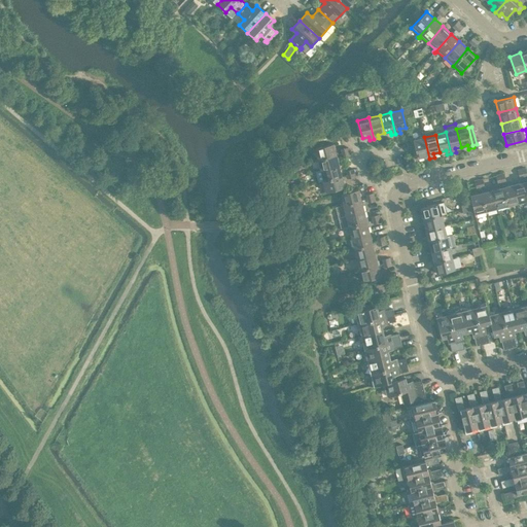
[(424,137),(413,140),(417,157),(424,156),(425,160),(429,159),(424,137)]
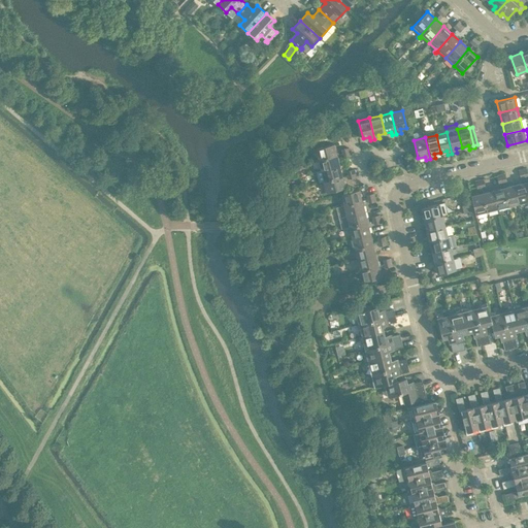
[(316,149),(319,160),(336,155),(333,143),(316,149)]
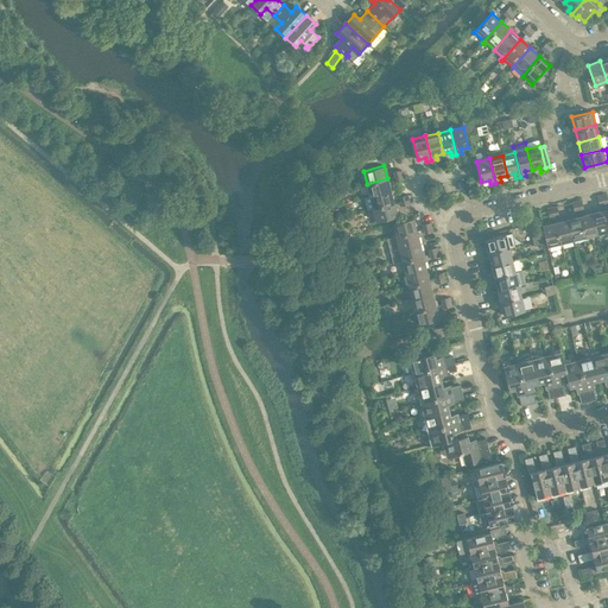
[(391,191),(387,178),(367,184),(369,196),(391,191)]
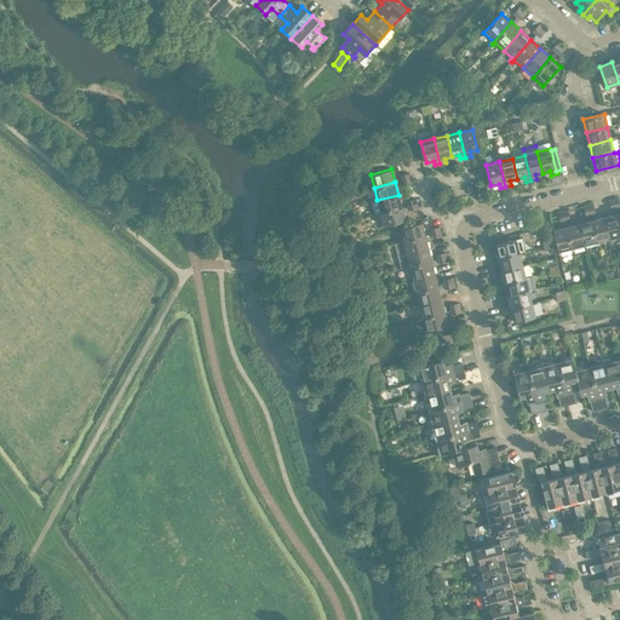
[(401,207),(399,195),(377,200),(371,201),(374,214),(380,213),(401,207)]
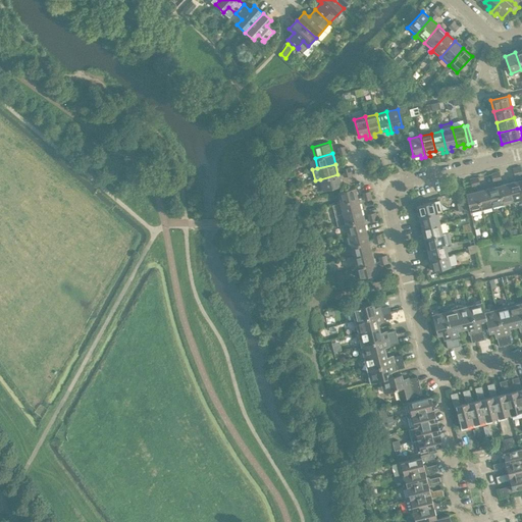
[(341,186),(337,174),(320,179),(323,190),(341,186)]
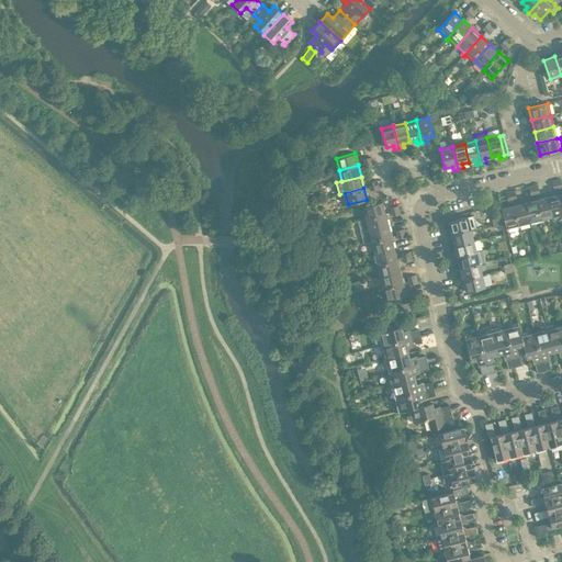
[(561,213),(561,204),(560,194),(548,197),(552,216),(561,213)]
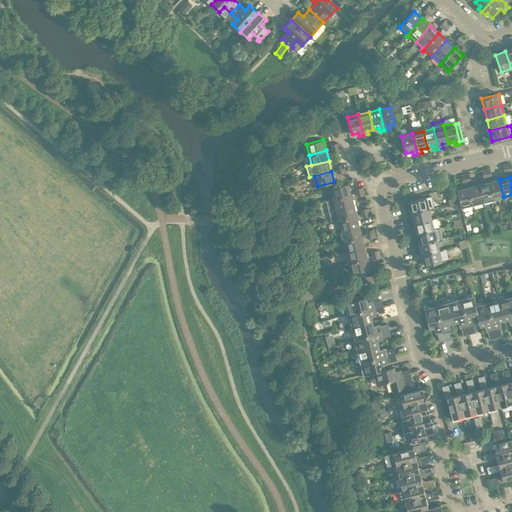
[(499,179),(489,182),(493,199),(503,197),(499,179)]
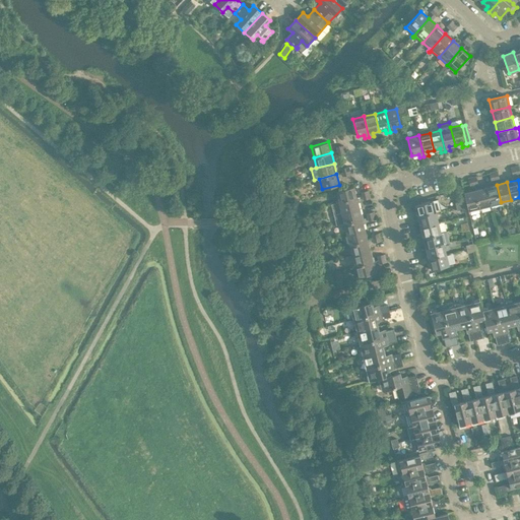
[(497,185),(485,188),(490,205),(501,202),(497,185)]
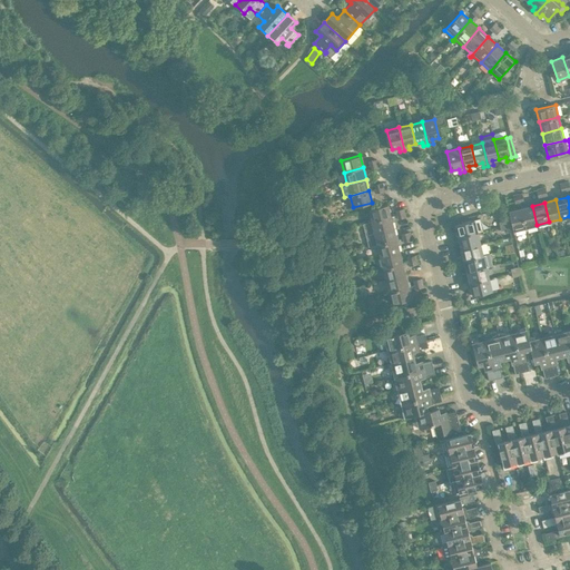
[(387,204),(369,209),(371,222),(391,217),(387,204)]
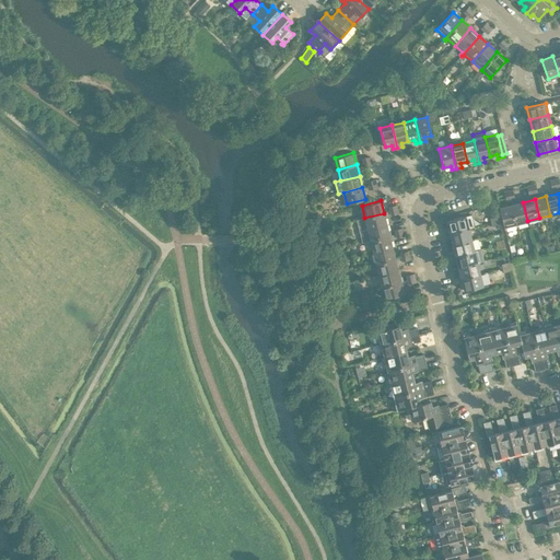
[(523,202),(512,205),(516,224),(527,221),(523,202)]
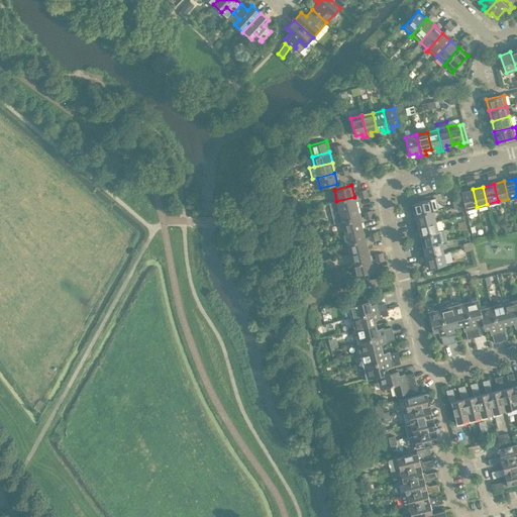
[(466,209),(477,207),(473,189),(461,192),(466,209)]
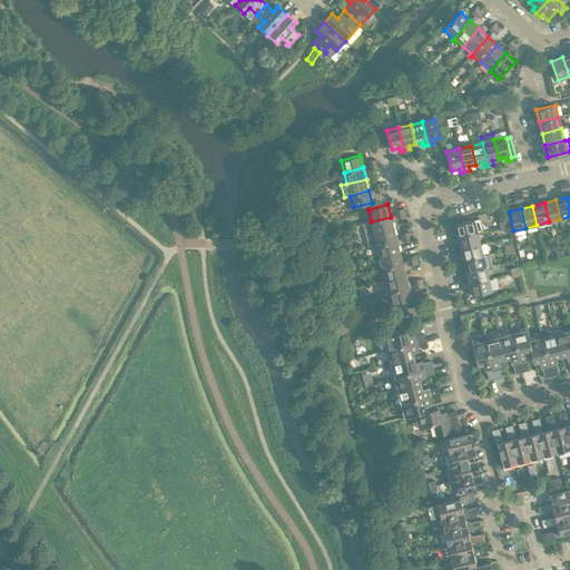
[(391,217),(371,222),(374,233),(393,228),(391,217)]
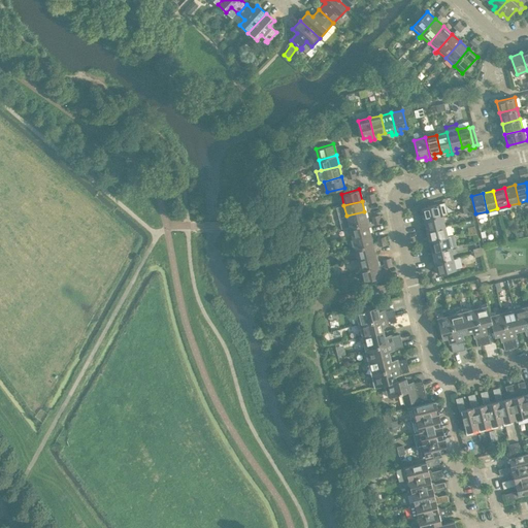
[(446,215),(443,203),(421,208),(424,220),(441,216),(446,215)]
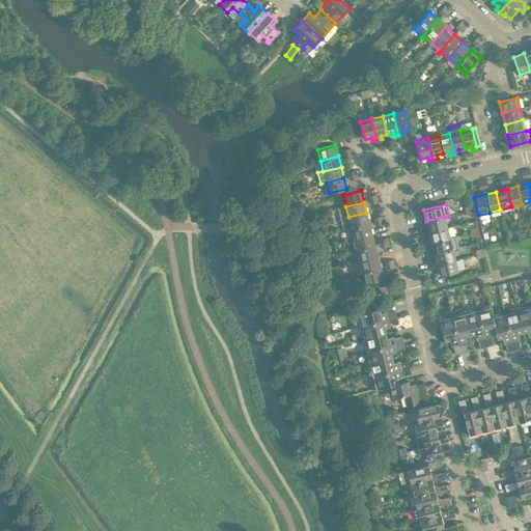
[(366,213),(348,217),(352,228),(369,224),(366,213)]
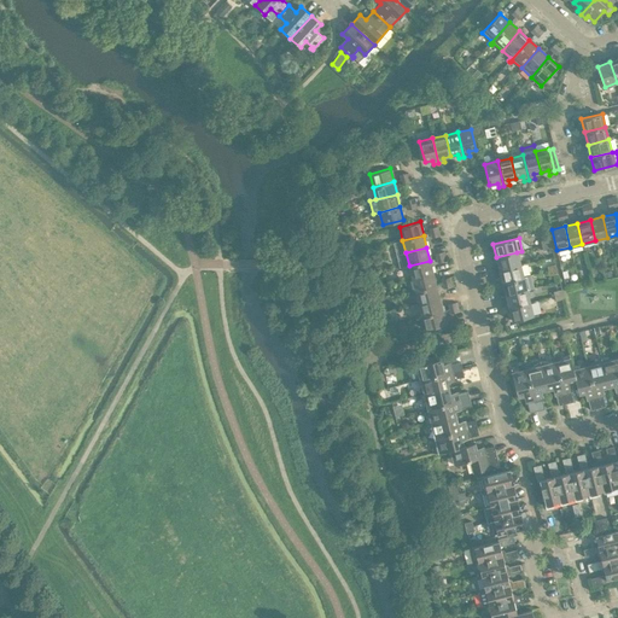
[(520,264),(517,252),(496,257),(500,269),(520,264)]
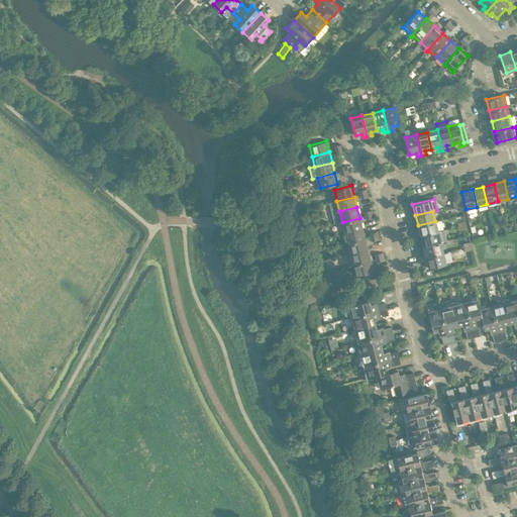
[(359,218),(342,222),(344,232),(363,228),(359,218)]
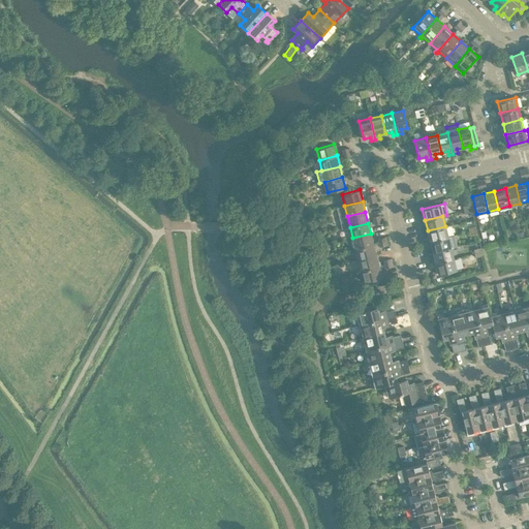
[(445,226),(428,230),(430,242),(448,238),(445,226)]
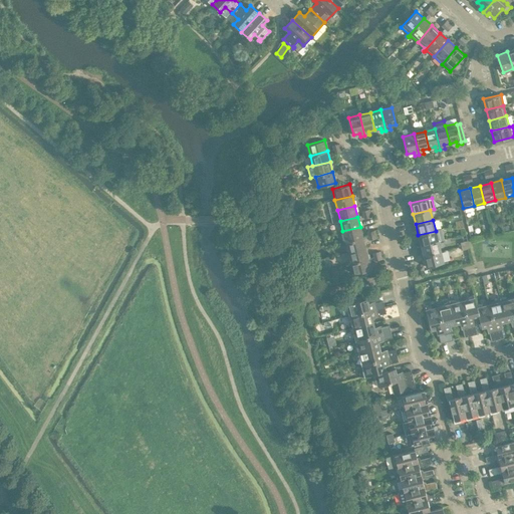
[(360,227),(342,231),(345,242),(362,238),(360,227)]
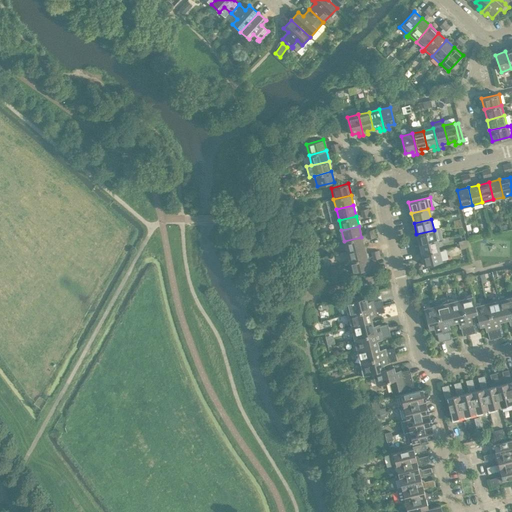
[(439,228),(434,230),(416,234),(419,244),(436,240),(442,239),(439,228)]
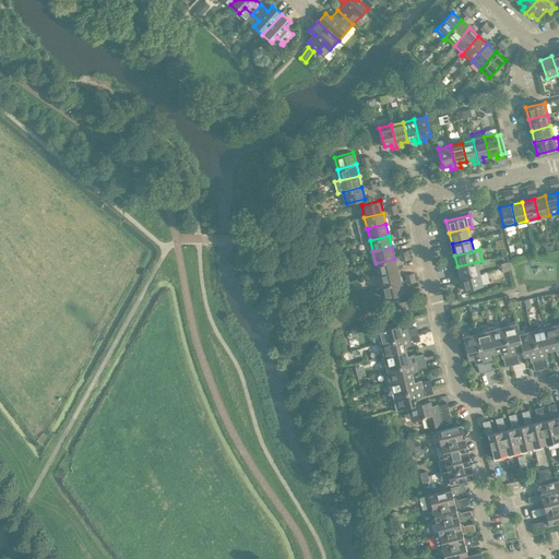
[(394,259),(376,263),(379,274),(397,270),(394,259)]
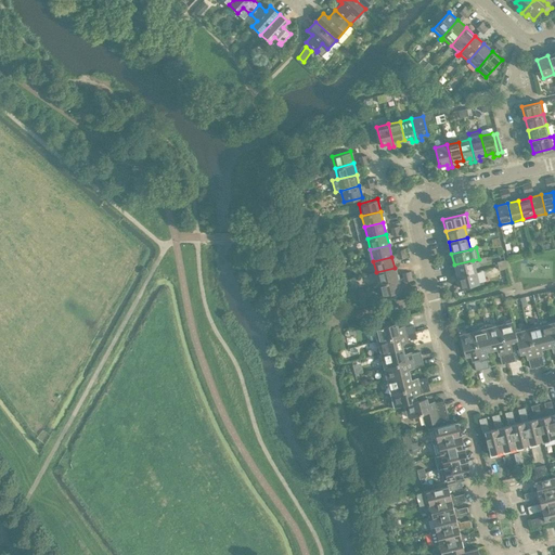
[(473,260),(454,265),(456,276),(476,271),(473,260)]
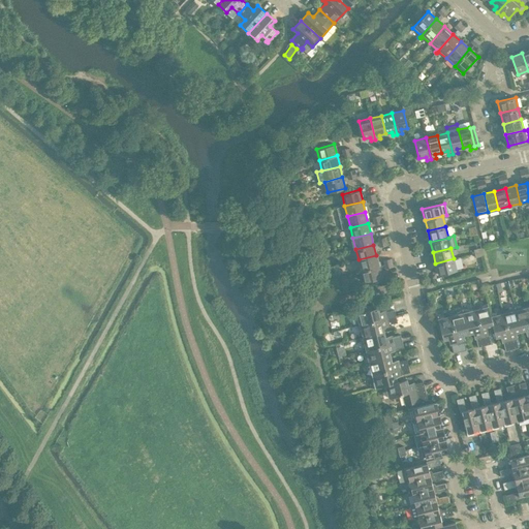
[(376,255),(359,259),(361,271),(379,266),(376,255)]
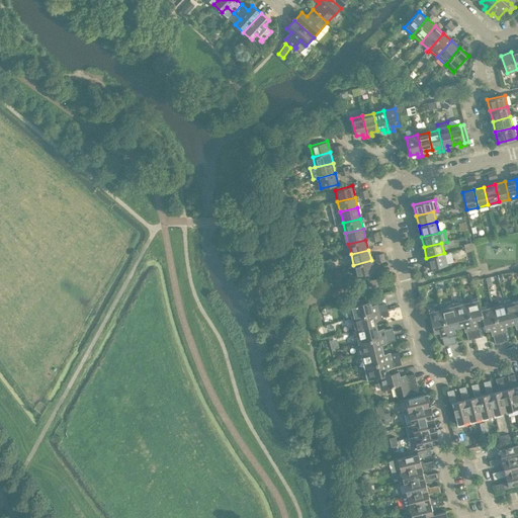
[(444,253),(426,258),(429,269),(447,264),(444,253)]
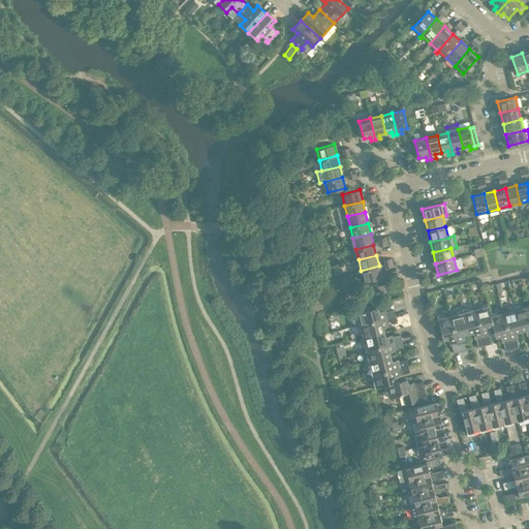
[(379,266),(361,271),(364,282),(381,277),(379,266)]
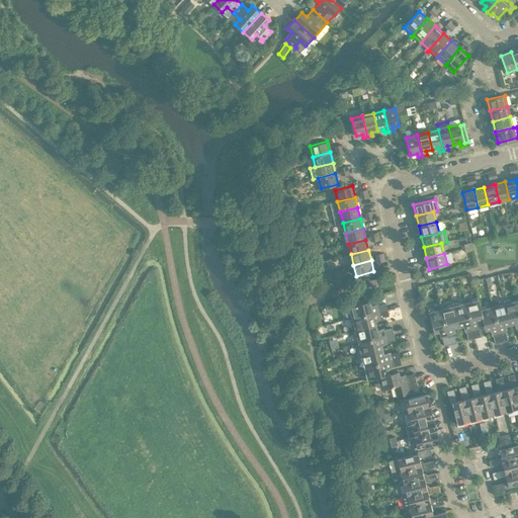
[(473,301),(465,304),(475,338),(481,337),(477,322),(483,321),(480,307),(477,296),(472,298),(473,301)]
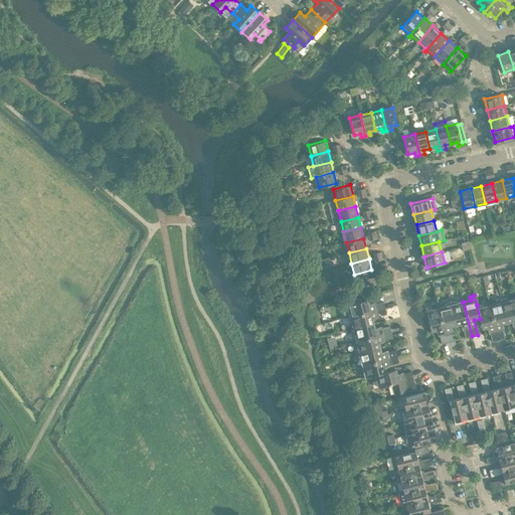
[(348,308),(350,316),(385,308),(383,302),(369,305),(367,299),(343,305),(344,305),(346,309),(348,308)]
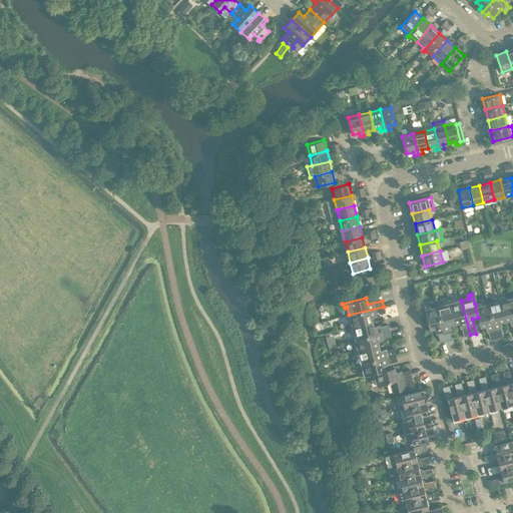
[(495,302),(488,304),(496,339),(502,337),(499,323),(505,321),(499,298),(498,298),(495,300),(495,302)]
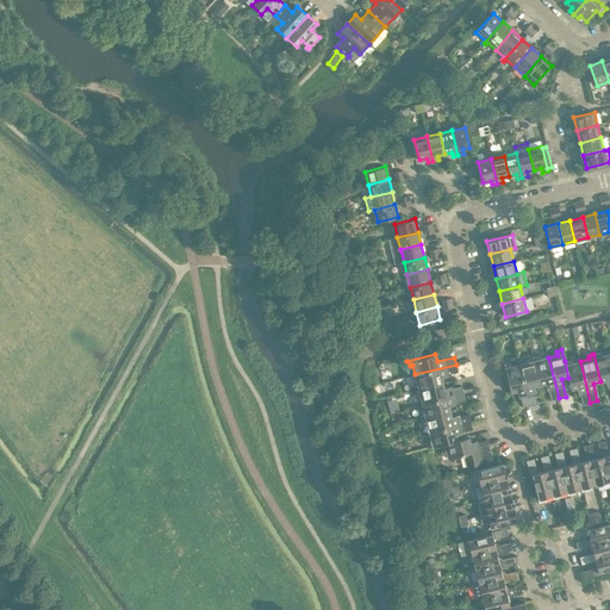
[(593,354),(601,381),(608,380),(609,391),(609,361),(609,354),(599,356),(598,354),(593,354)]
